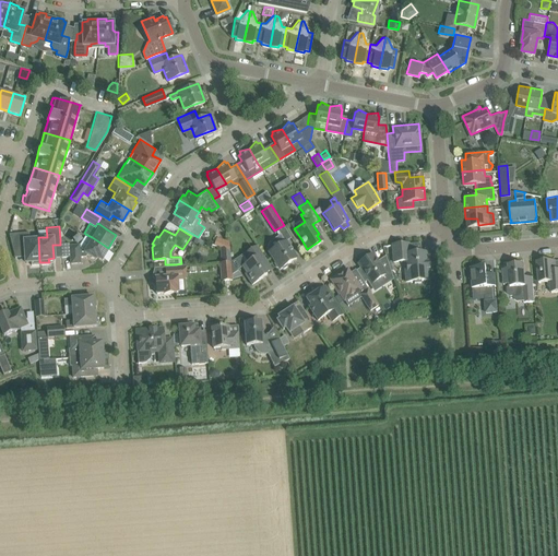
[(39,262),(38,237),(30,238),(28,231),(8,232),(14,256),(13,247),(24,247),(25,260),(31,260),(31,263),(39,262)]
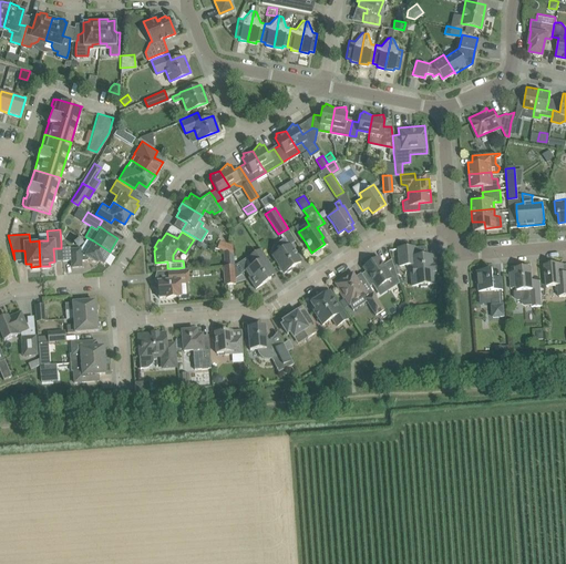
[(300,259),(294,250),(289,243),(284,236),(276,241),(273,243),(271,246),(270,249),(273,254),(284,270),(300,259)]
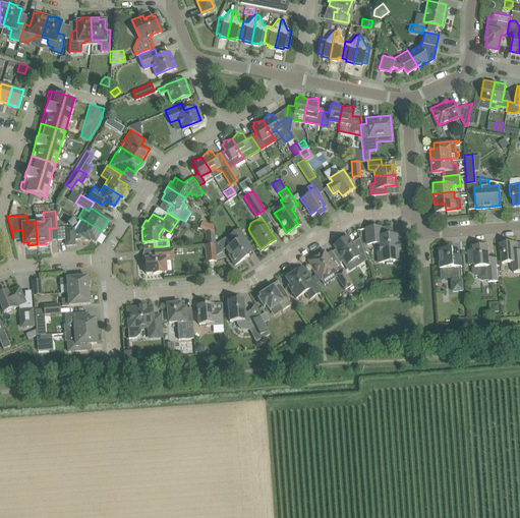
[(101,231),(85,221),(79,218),(73,226),(64,227),(64,222),(63,222),(56,223),(56,228),(56,238),(57,238),(65,237),(65,243),(74,242),(74,237),(79,237),(80,235),(89,240),(90,238),(95,241),(101,231)]
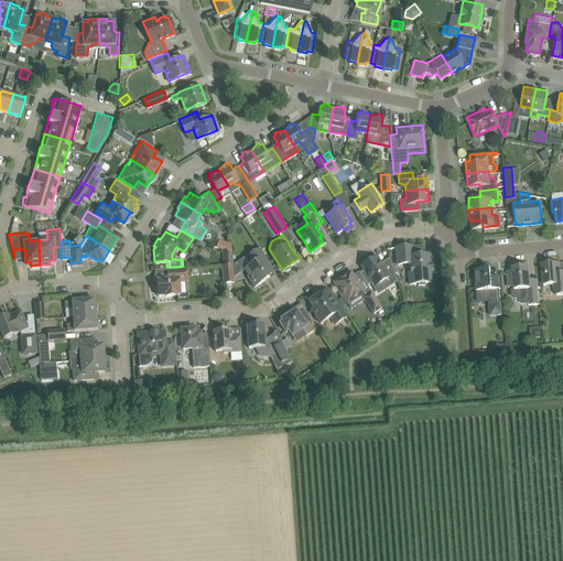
[(409,281),(421,281),(432,280),(430,263),(431,262),(430,252),(412,254),(411,244),(394,245),(396,256),(397,261),(408,261),(409,281)]
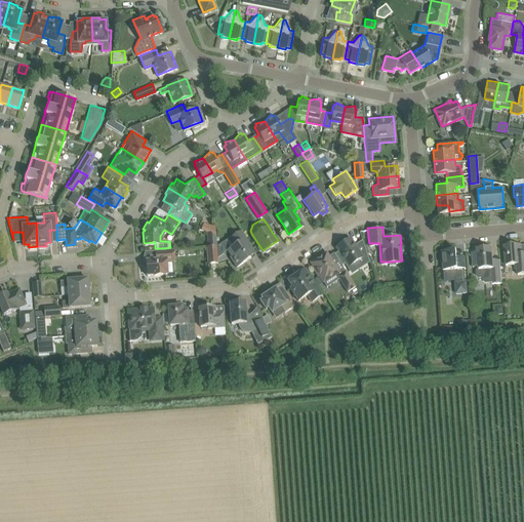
[(250,242),(244,234),(241,229),(229,236),(234,244),(227,248),(231,254),(230,255),(236,265),(250,255),(244,246),(250,242)]
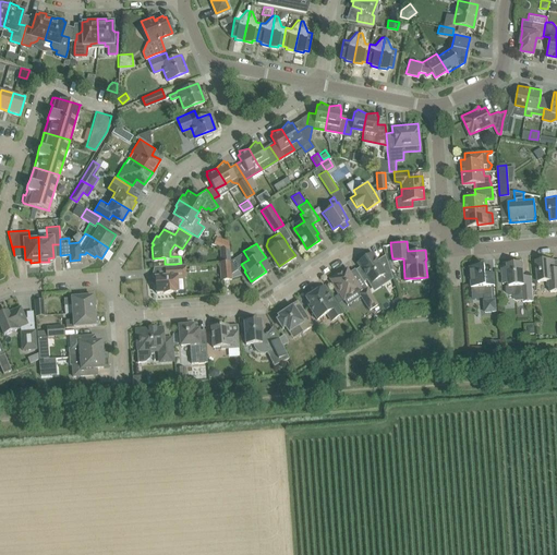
[(229,248),(223,246),(219,244),(218,245),(220,260),(230,260),(229,248)]
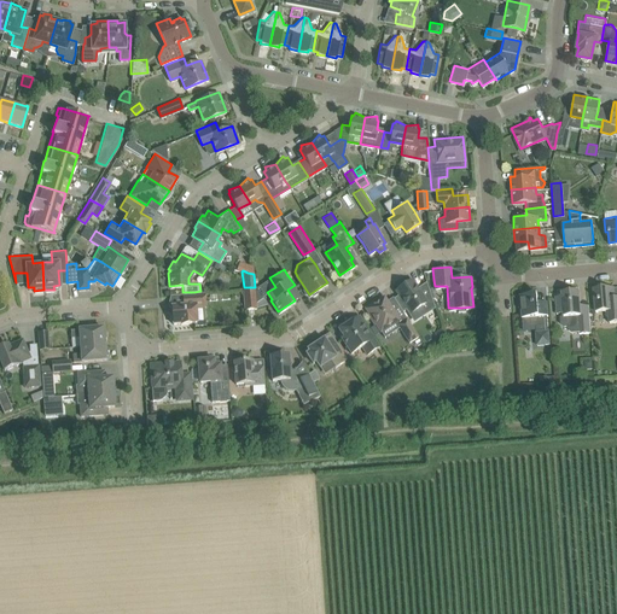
[(399,293),(393,297),(401,309),(405,308),(413,320),(435,305),(426,281),(417,287),(412,278),(395,288),(399,293)]
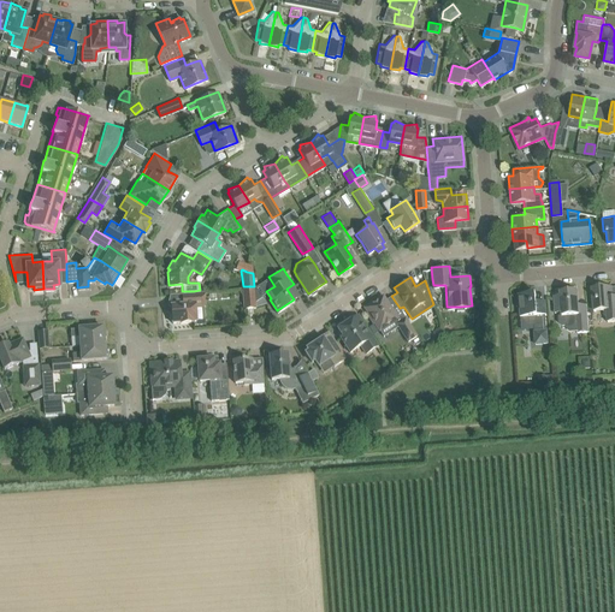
[(614,295),(611,295),(611,291),(610,284),(591,286),(592,309),(603,308),(603,313),(605,313),(607,320),(614,319),(614,295)]
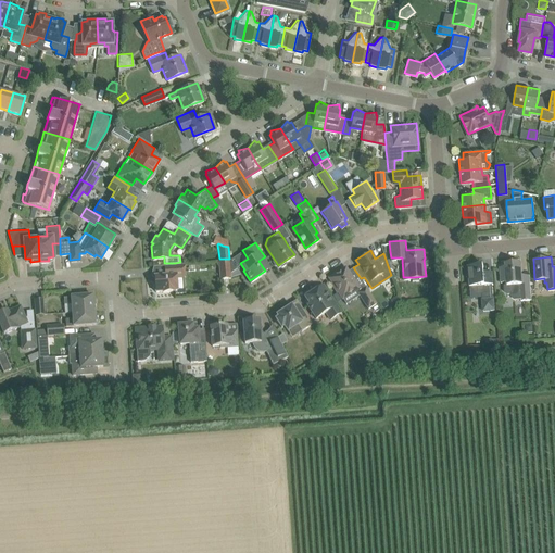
[(230,276),(229,259),(219,259),(217,259),(218,266),(219,277),(230,276)]
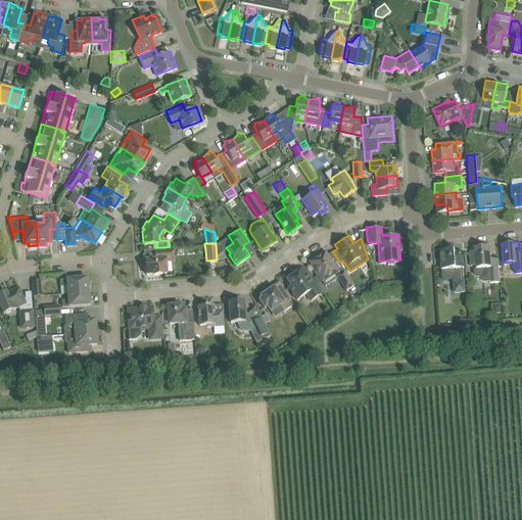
[(475,249),(469,249),(470,260),(470,261),(476,261),(476,264),(473,268),(473,272),(477,275),(488,274),(488,279),(488,281),(499,280),(497,268),(496,256),(489,257),(489,255),(488,245),(474,246),(475,249)]
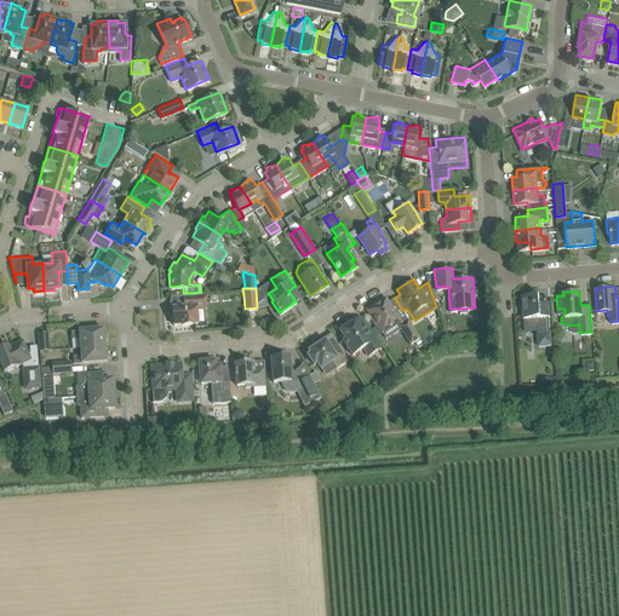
[(184,304),(172,305),(173,323),(181,322),(181,323),(194,322),(194,321),(198,321),(196,308),(206,306),(205,295),(205,292),(201,292),(195,293),(183,293),(184,304)]
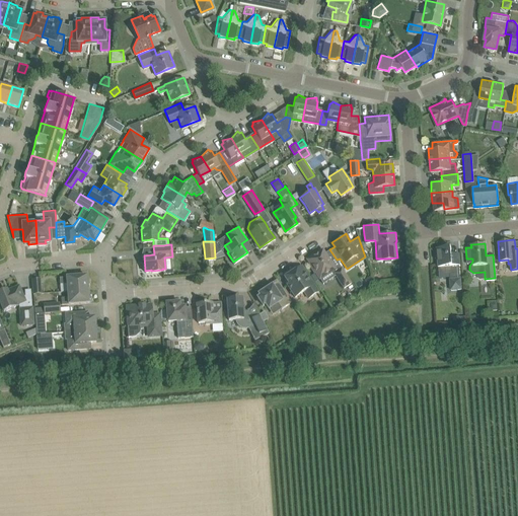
[(458,251),(450,252),(450,245),(436,246),(436,249),(436,250),(435,250),(434,251),(434,252),(433,253),(433,254),(433,255),(434,256),(434,258),(435,258),(436,259),(437,259),(437,266),(439,266),(439,270),(440,272),(442,273),(443,273),(447,273),(449,273),(450,289),(461,288),(460,276),(459,276),(459,275),(458,264),(459,264),(458,251)]
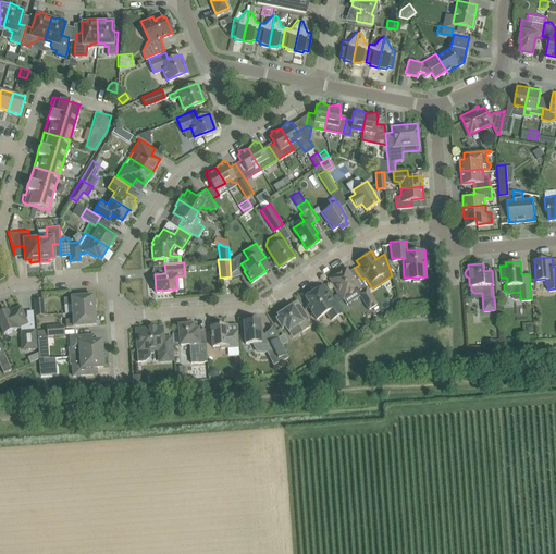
[(331,275),(329,277),(333,283),(337,291),(338,291),(343,297),(346,303),(359,294),(357,291),(360,288),(351,275),(345,266),(337,271),(336,270),(330,274),(331,275)]
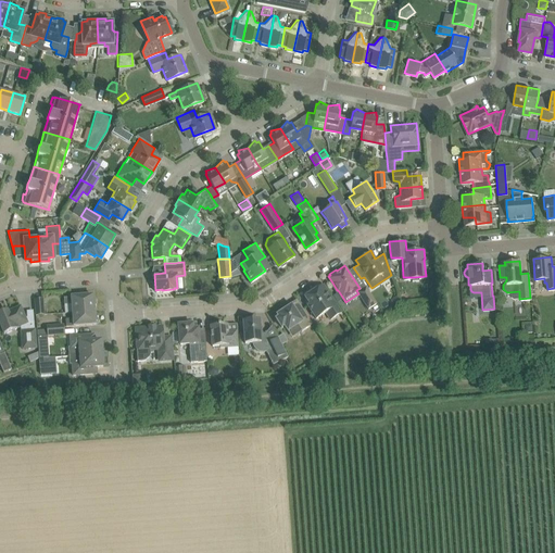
[(337,304),(330,294),(323,283),(304,294),(308,302),(306,303),(313,312),(315,316),(325,310),(329,317),(340,310),(337,304)]
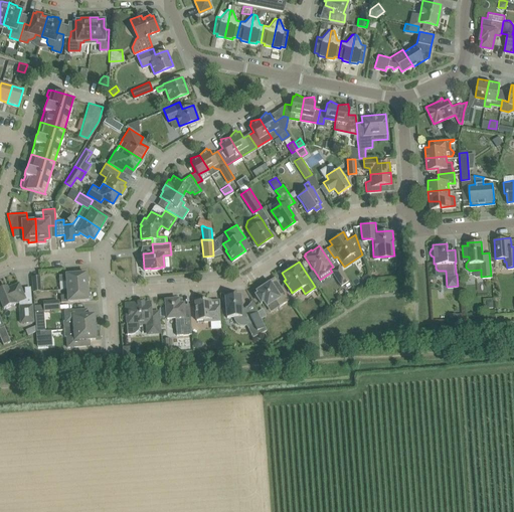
[(333,267),(330,269),(332,272),(340,284),(348,279),(338,264),(333,267)]
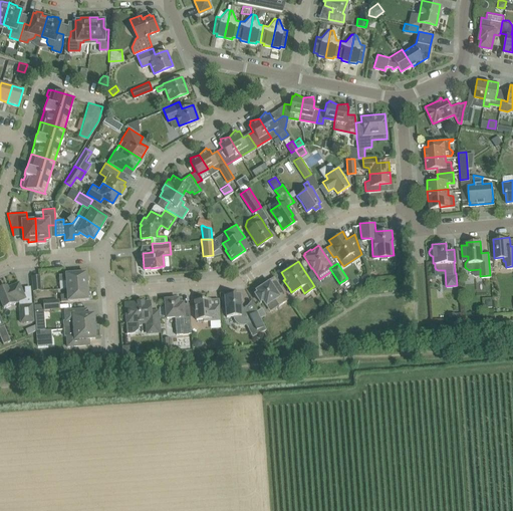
[(66,286),(86,284),(85,271),(58,273),(58,279),(65,279),(66,286)]
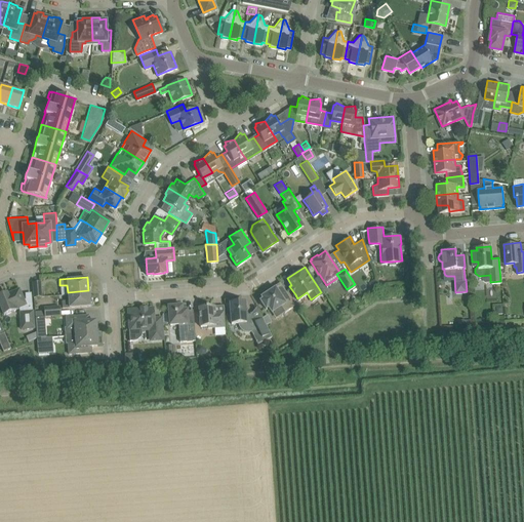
[(373,277),(367,281),(371,287),(377,283),(373,277)]
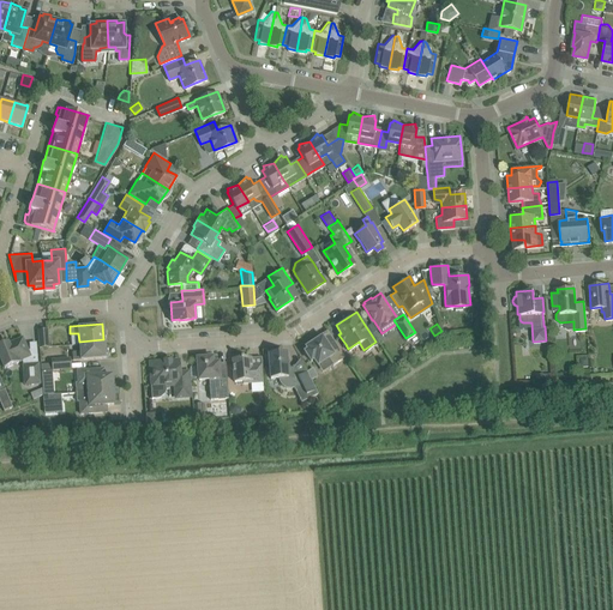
[(48,344),(48,339),(47,327),(37,328),(38,340),(38,345),(48,344)]
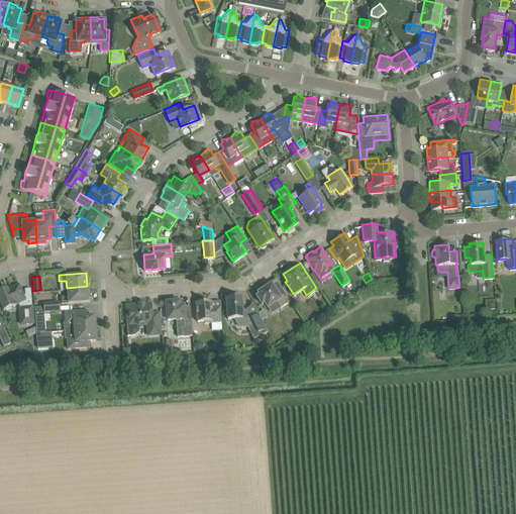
[(259,293),(255,295),(261,302),(264,300),(267,306),(271,311),(280,306),(290,299),(286,293),(280,285),(275,289),(270,282),(258,291),(259,293)]
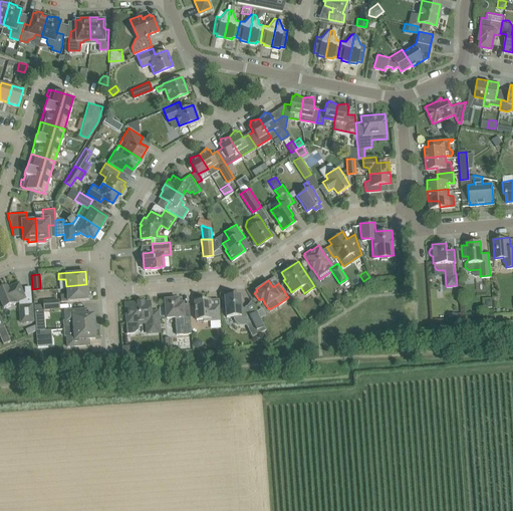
[(20,320),(25,320),(32,319),(31,303),(25,303),(23,296),(24,296),(18,281),(6,286),(6,285),(0,287),(0,299),(3,306),(17,300),(19,303),(20,320)]
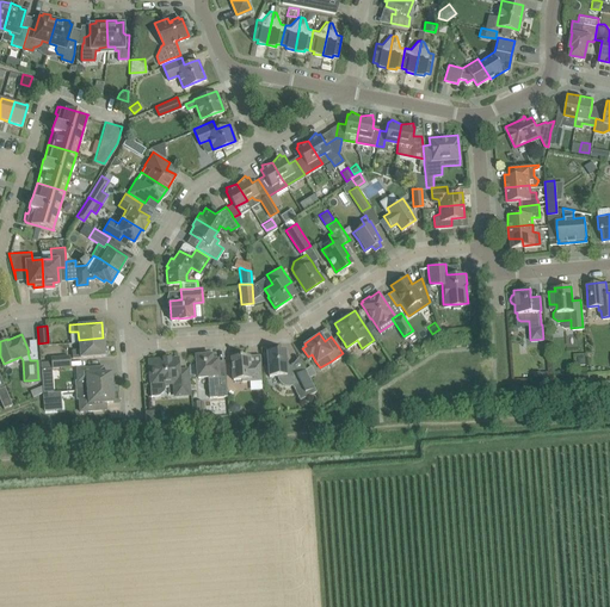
[(72,357),(92,354),(104,354),(103,338),(79,340),(79,347),(71,348),(72,357)]
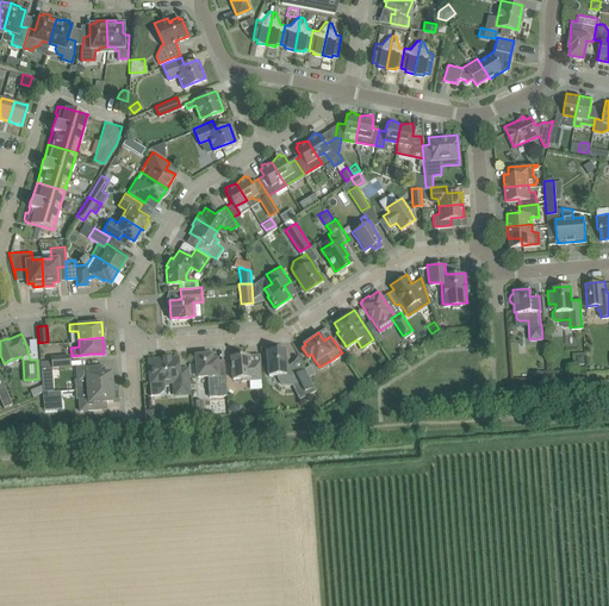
[(314,385),(310,378),(309,375),(304,367),(296,372),(291,363),(287,363),(284,356),(284,349),(266,350),(268,374),(275,373),(277,375),(277,376),(278,379),(279,380),(280,381),(281,381),(281,382),(284,382),(286,383),(287,383),(289,383),(290,383),(291,382),(292,383),(299,380),(304,389),(314,385)]
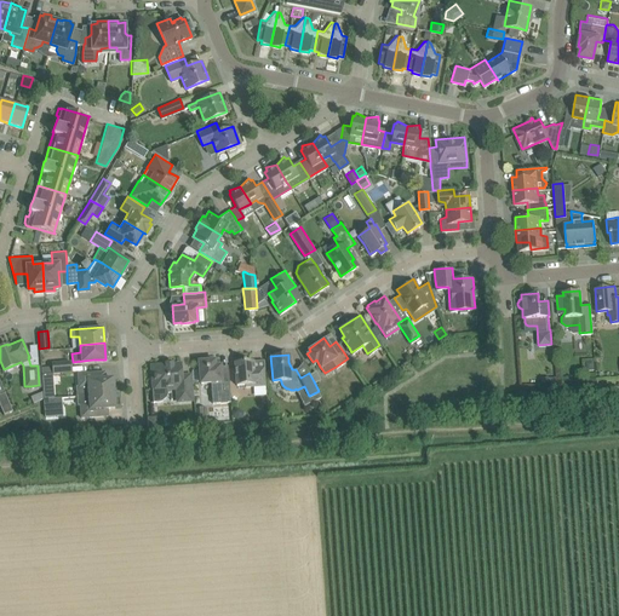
[(213,358),(199,360),(200,381),(211,380),(211,384),(212,401),(230,399),(227,363),(219,364),(215,364),(213,358)]
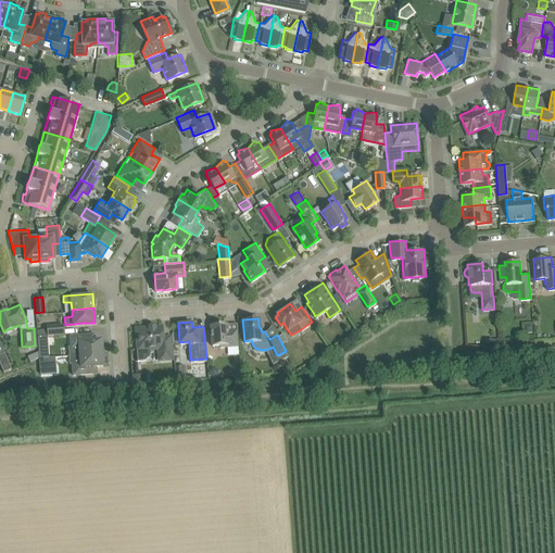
[(238,343),(238,340),(237,329),(227,330),(226,322),(210,323),(212,344),(219,343),(219,346),(238,343)]
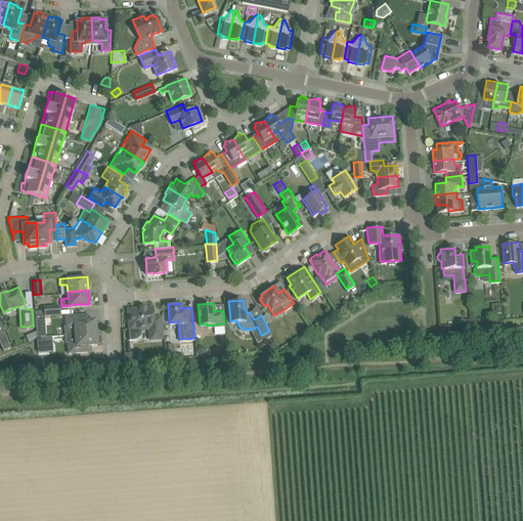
[(44,305),(44,314),(59,313),(58,304),(44,305)]
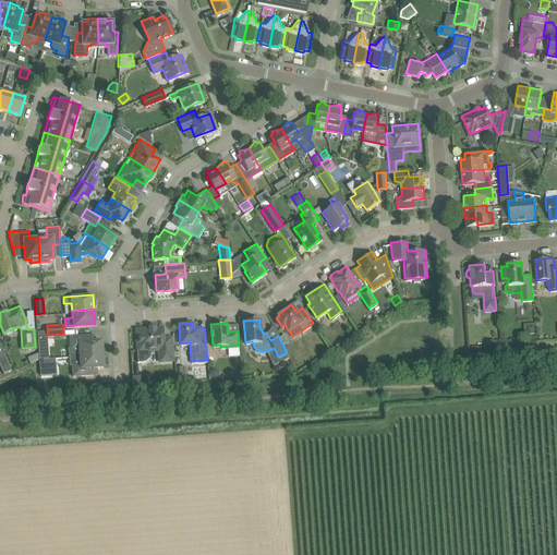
[(170,336),(162,337),(161,326),(135,327),(137,349),(138,361),(143,361),(147,359),(149,357),(150,356),(150,352),(150,348),(150,346),(158,346),(159,359),(171,358),(171,347),(170,336)]
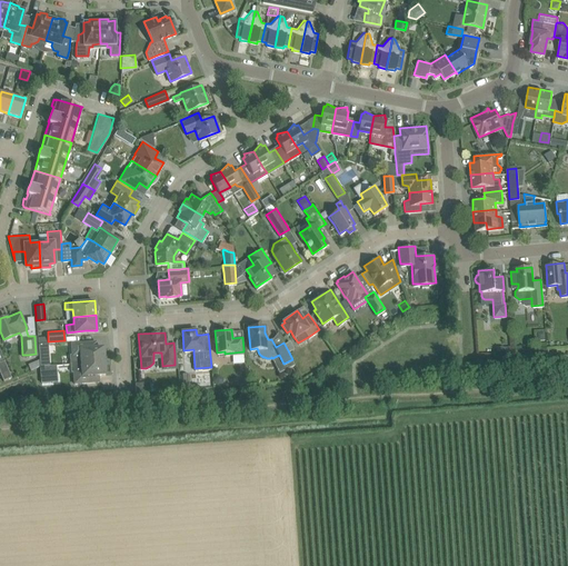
[(289,339),(284,343),(288,350),(294,347),(289,339)]
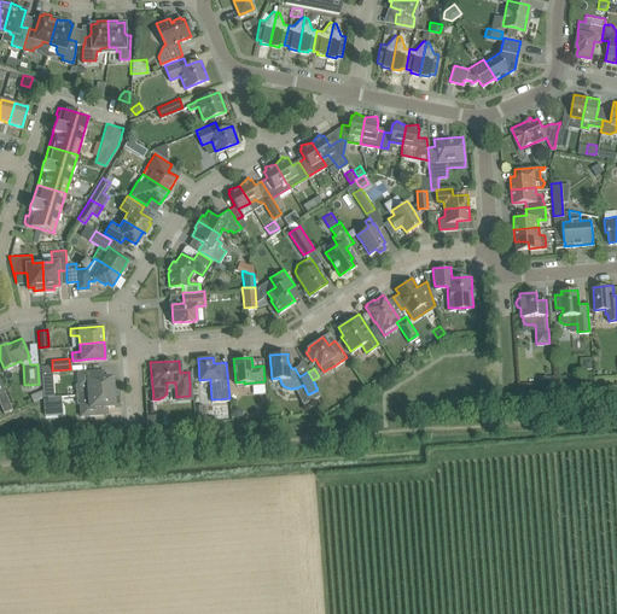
[(76,392),(112,390),(111,375),(104,376),(104,369),(77,370),(77,382),(76,382),(76,392)]
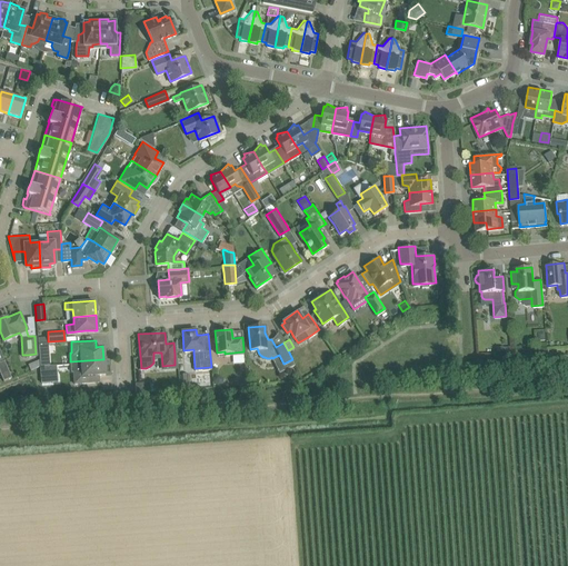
[(73,381),(87,380),(98,380),(98,374),(105,373),(103,359),(70,361),(71,369),(73,369),(73,381)]
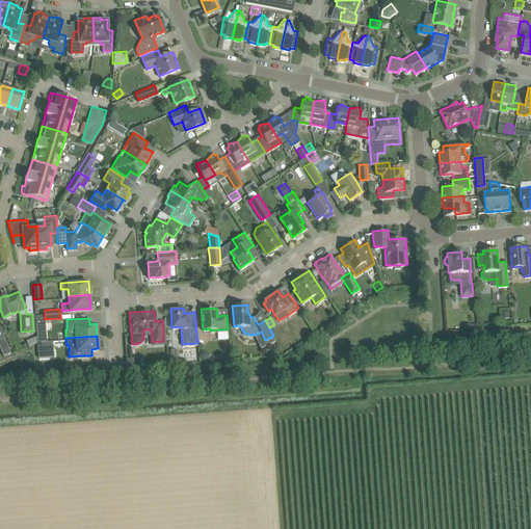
[(177,347),(168,348),(168,360),(177,360),(177,347)]
